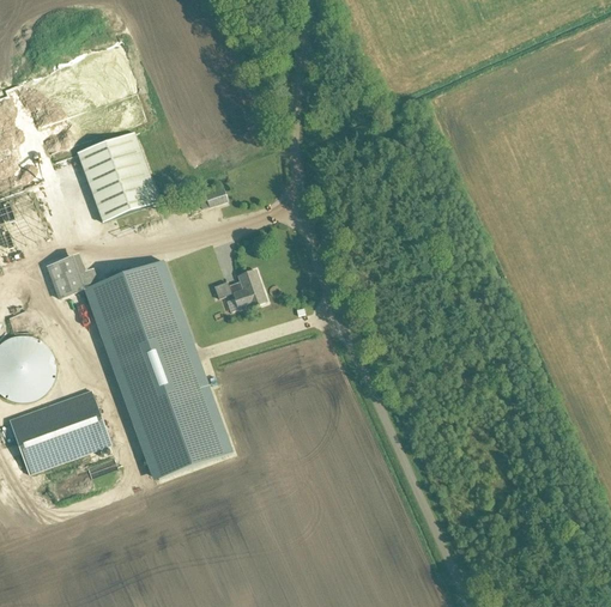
[(133,131),(76,151),(100,219),(158,199),(133,131)]
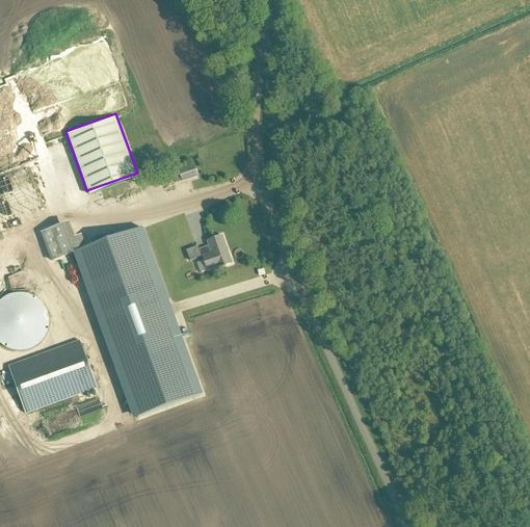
[(192,161),(177,166),(180,178),(196,173),(192,161)]
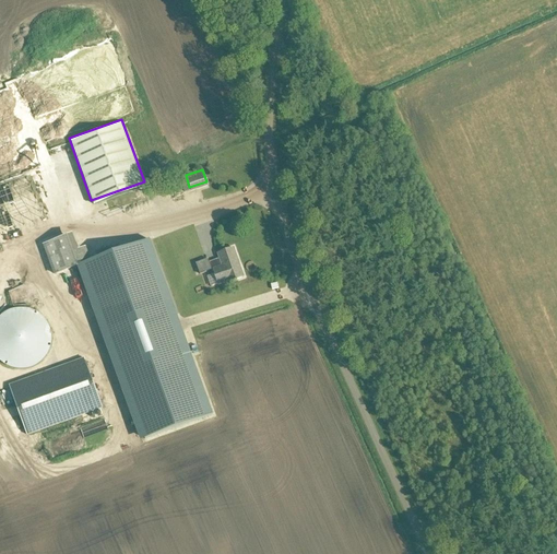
[(24,172),(0,179),(0,226),(39,212),(24,172)]
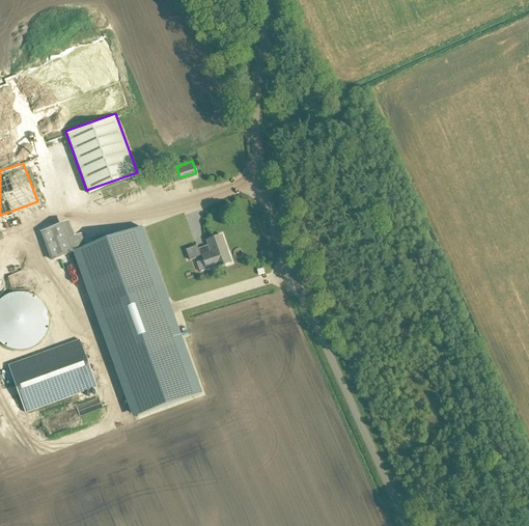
[(66,218),(38,228),(48,255),(76,246),(66,218)]
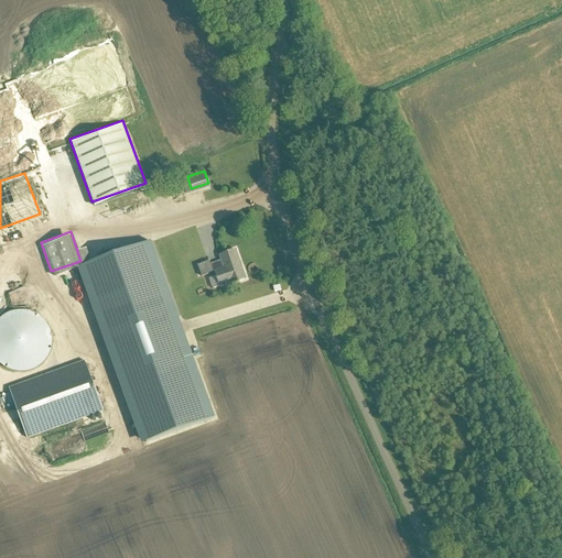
[(149,237),(76,263),(77,263),(140,439),(213,413),(149,237)]
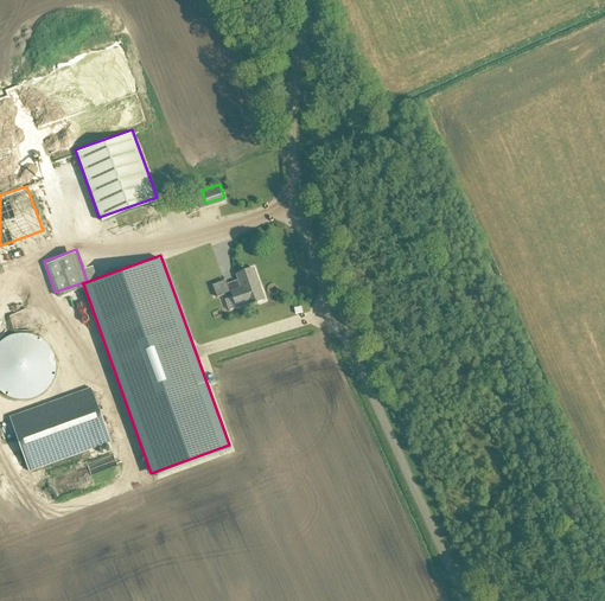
[(223,276),(210,281),(215,293),(229,288),(235,305),(246,301),(246,302),(261,296),(250,266),(235,272),(236,276),(224,281),(223,276)]
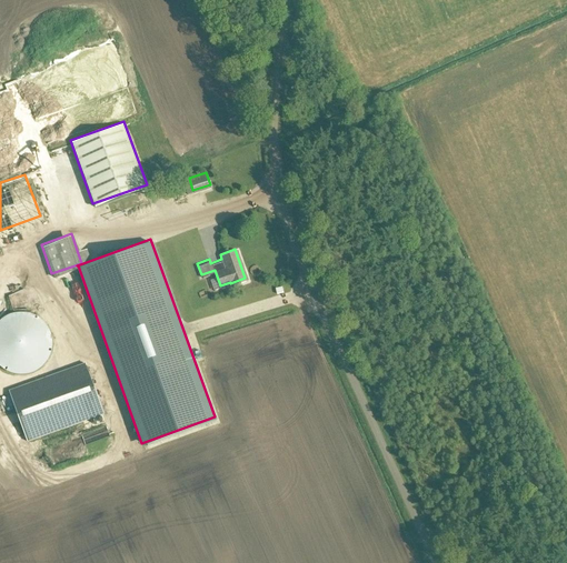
[(37,314),(28,310),(18,309),(8,311),(0,315),(0,363),(6,368),(15,371),(26,370),(35,367),(42,360),(48,351),(50,341),(49,331),(45,322),(37,314)]
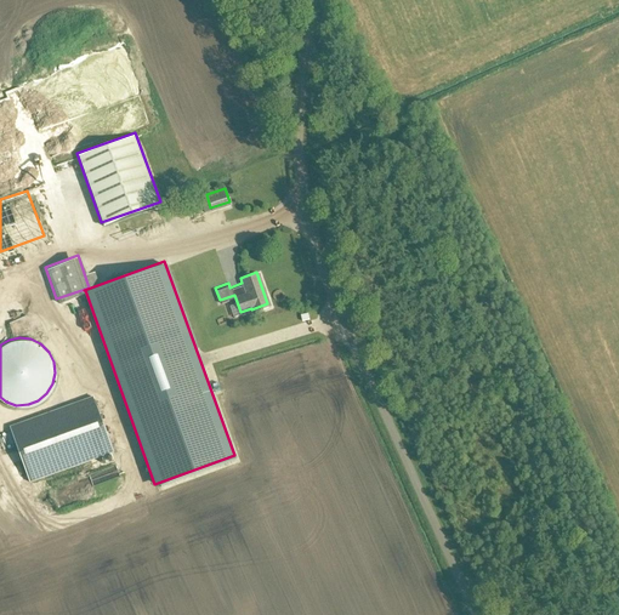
[(91,392),(7,422),(28,478),(112,448),(91,392)]
